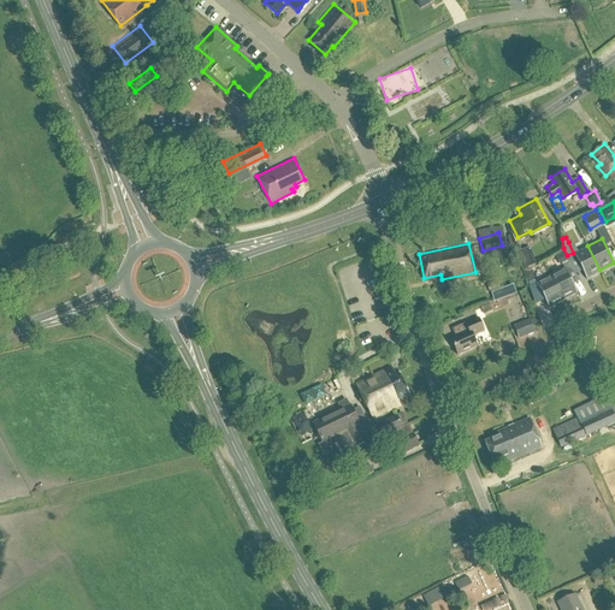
[(599,270),(587,246),(573,253),(578,262),(585,277),(599,270)]
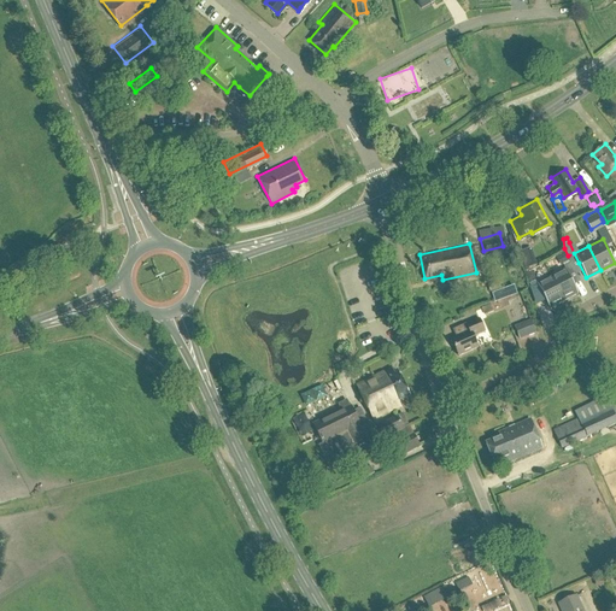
[(555,253),(559,262),(562,260),(569,257),(568,256),(564,248),(555,253)]
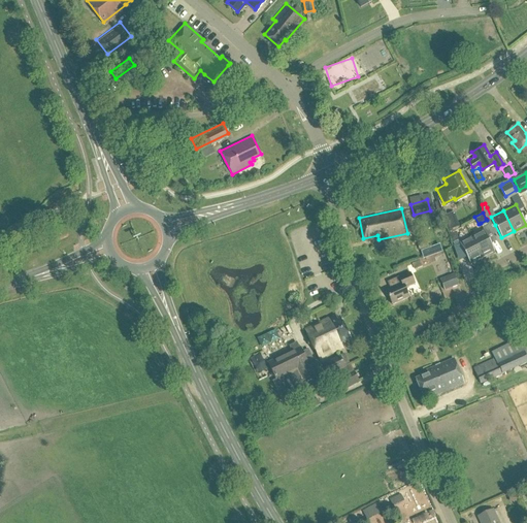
[(456,216),(448,219),(450,226),(458,224),(456,216)]
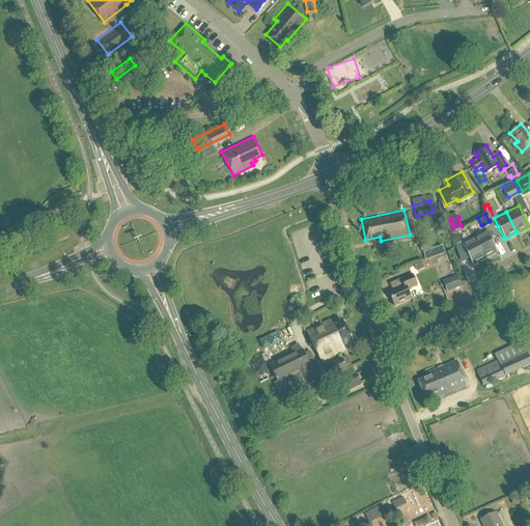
[(494,218),(489,220),(490,221),(493,229),(498,226),(494,218)]
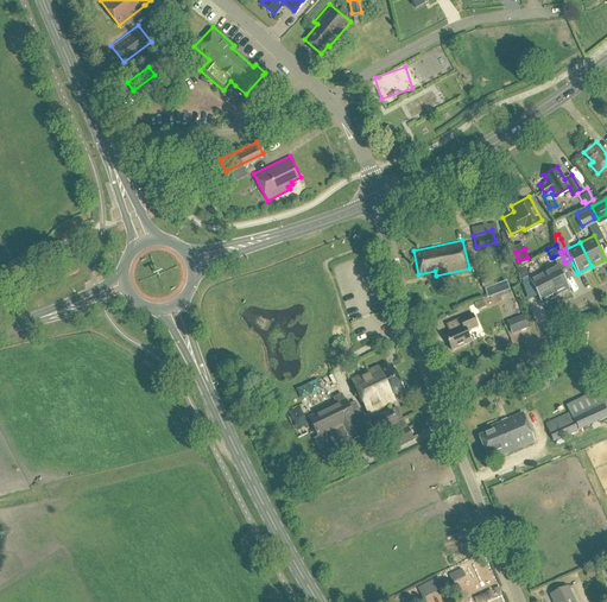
[(561,253),(554,257),(556,263),(560,268),(566,265),(564,263),(561,253)]
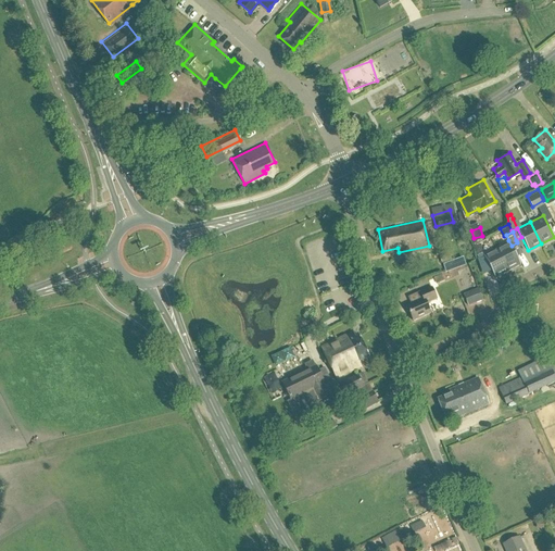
[(508,240),(496,247),(507,268),(520,262),(512,246),(508,240)]
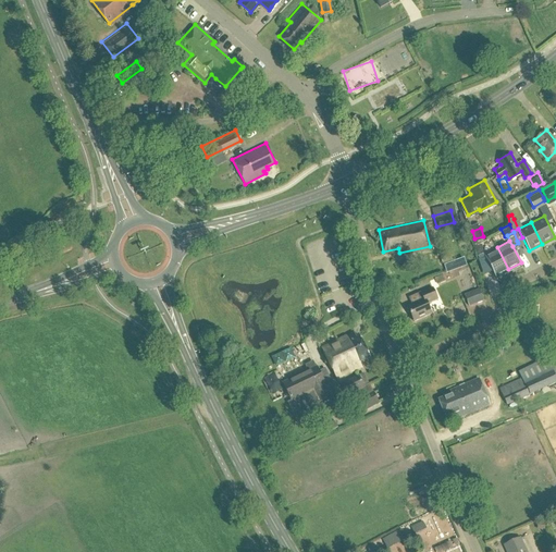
[(508,269),(497,247),(484,254),(495,276),(508,269)]
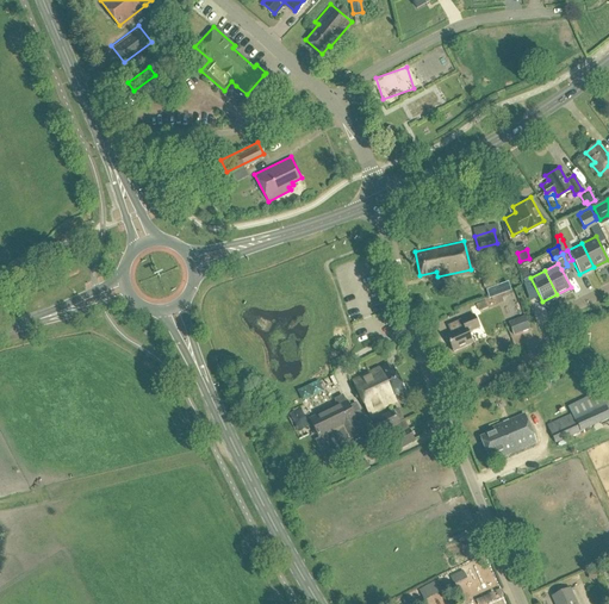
[(508,318),(513,331),(529,325),(524,311),(508,318)]
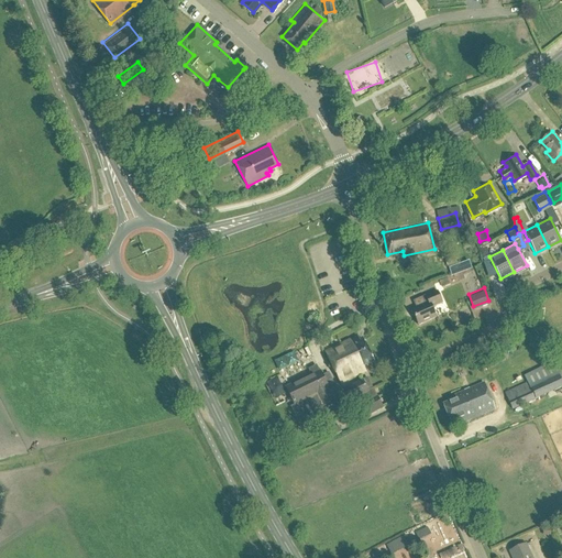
[(431,305),(443,299),(439,288),(426,294),(428,299),(411,307),(418,323),(436,315),(431,305)]
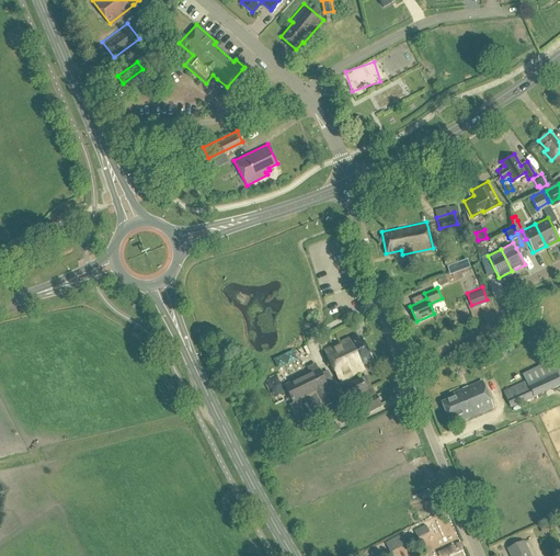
[(523,320),(498,333),(498,336),(500,339),(503,338),(511,335),(528,325),(525,319),(523,320)]
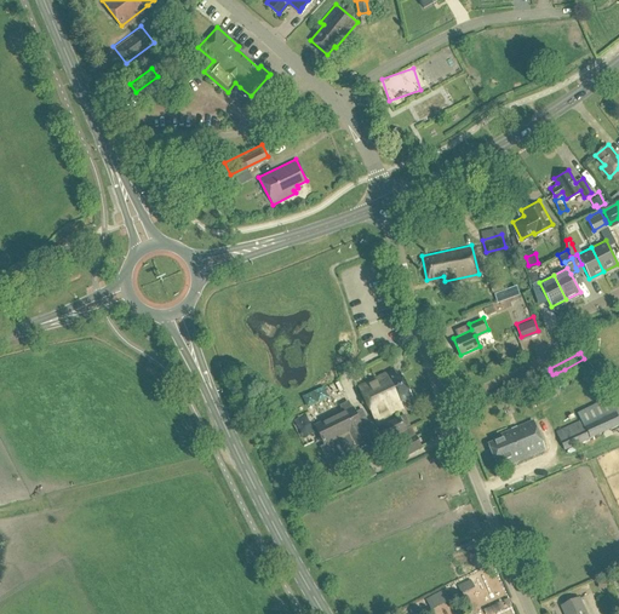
[(387,394),(395,408),(402,405),(400,400),(411,394),(400,371),(394,374),(390,368),(374,376),(382,390),(383,392),(384,395),(387,394)]
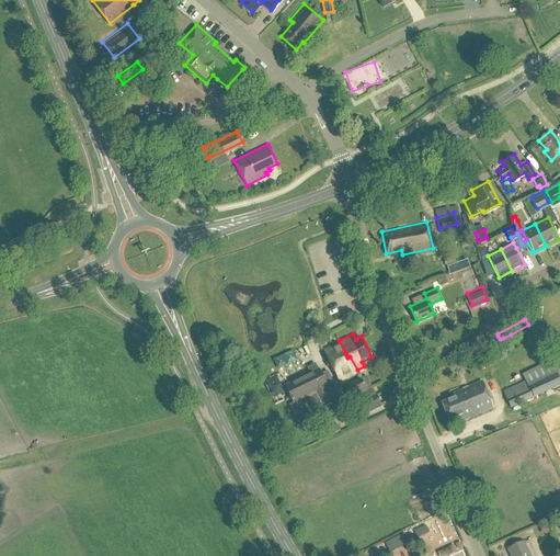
[(339,378),(357,370),(350,356),(347,358),(346,355),(345,353),(339,340),(323,348),(339,378)]
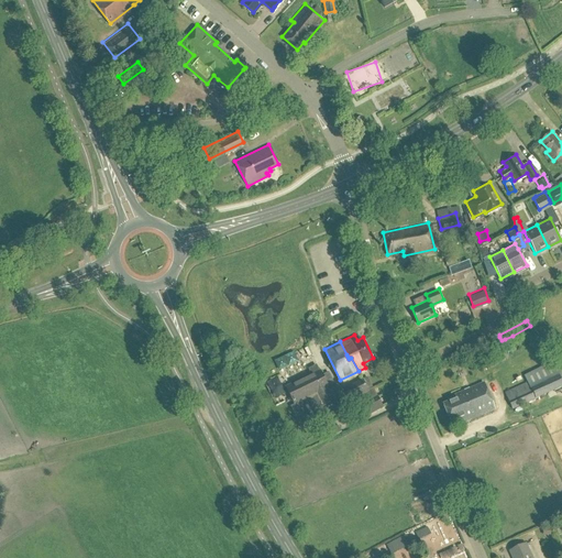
[(527,378),(504,390),(511,407),(561,383),(561,358),(560,354),(524,371),(525,374),(527,378)]
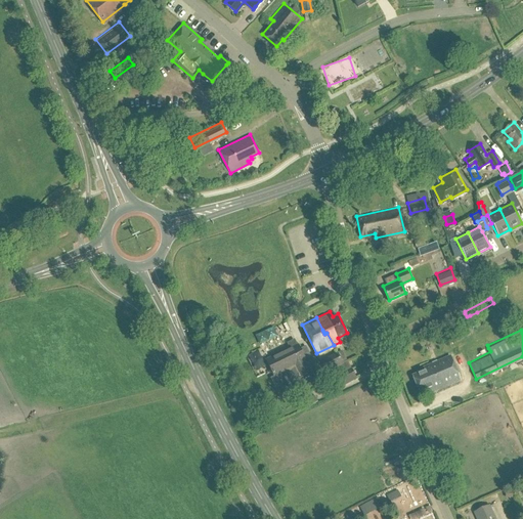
[(309,371),(305,361),(312,358),(305,342),(298,345),(297,342),(296,343),(294,338),(287,341),(289,345),(265,356),(273,374),(269,375),(279,395),(307,382),(303,373),(309,371)]
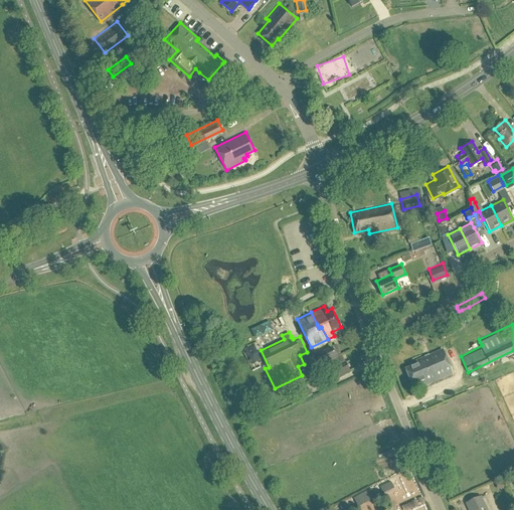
[(418,385),(451,371),(441,347),(414,358),(416,362),(403,367),(411,384),(417,382),(418,385)]
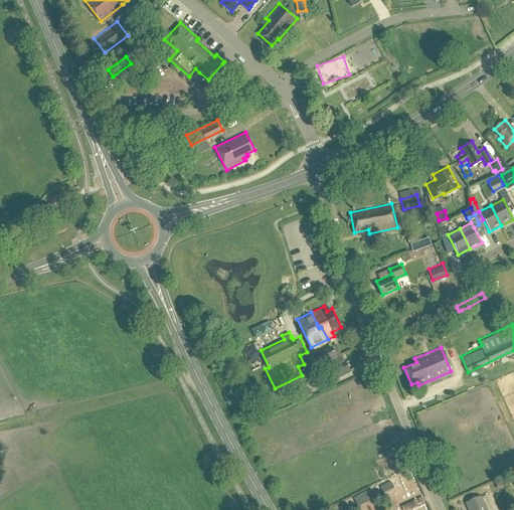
[(297,391),(300,397),(311,391),(308,385),(297,391)]
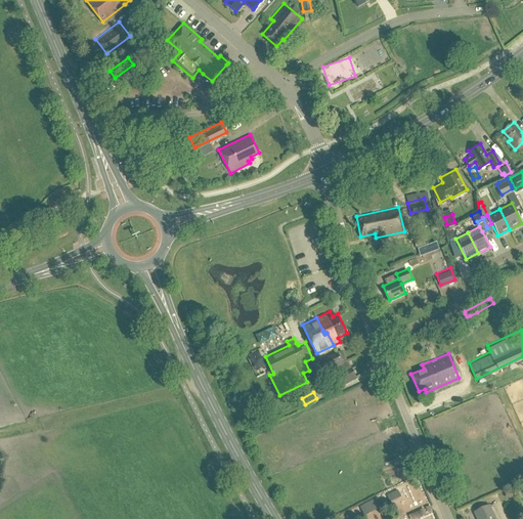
[(397,486),(386,492),(386,493),(389,499),(400,493),(397,487),(397,486)]
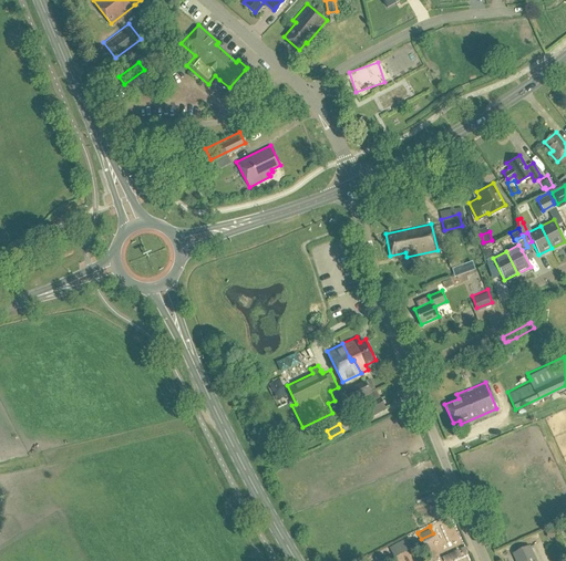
[(388,544),(393,553),(413,543),(408,533),(388,544)]
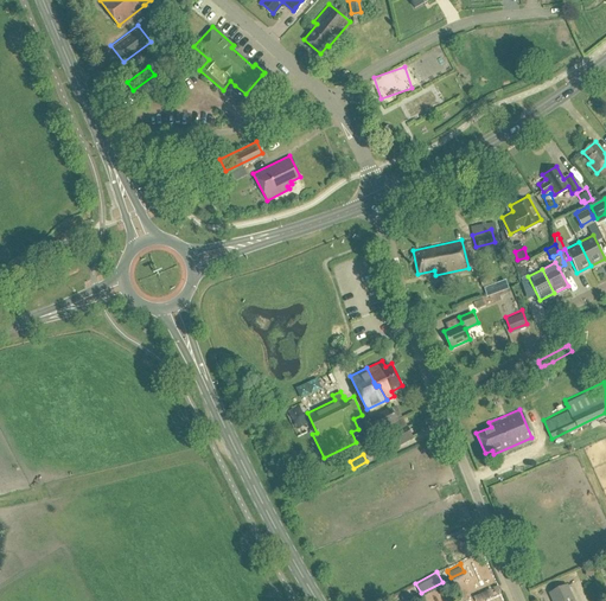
[(569,584),(575,600),(582,600),(587,600),(579,581),(569,584)]
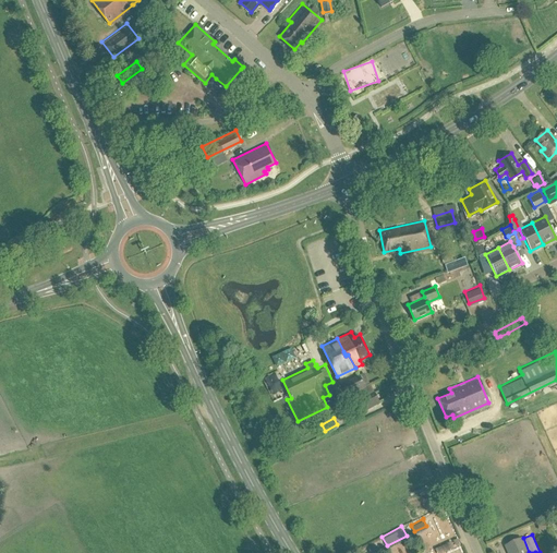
[(527,552),(519,537),(504,544),(507,552),(527,552)]
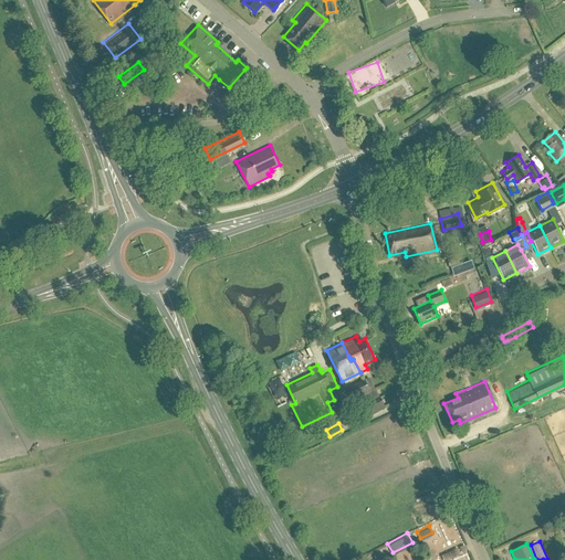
[(440,555),(441,559),(466,559),(464,550),(440,555)]
